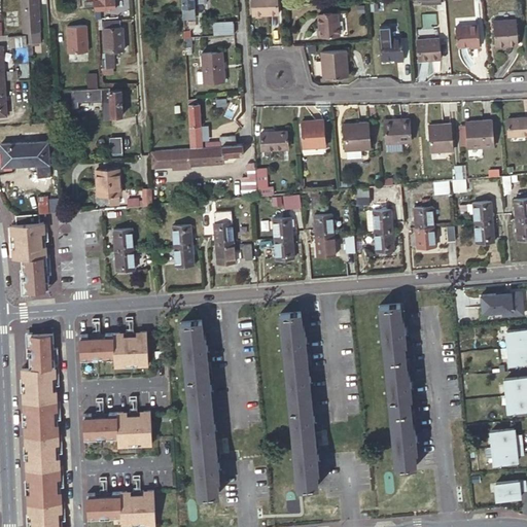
[(35,0),(22,0),(24,30),(30,29),(30,18),(36,18),(35,0)]
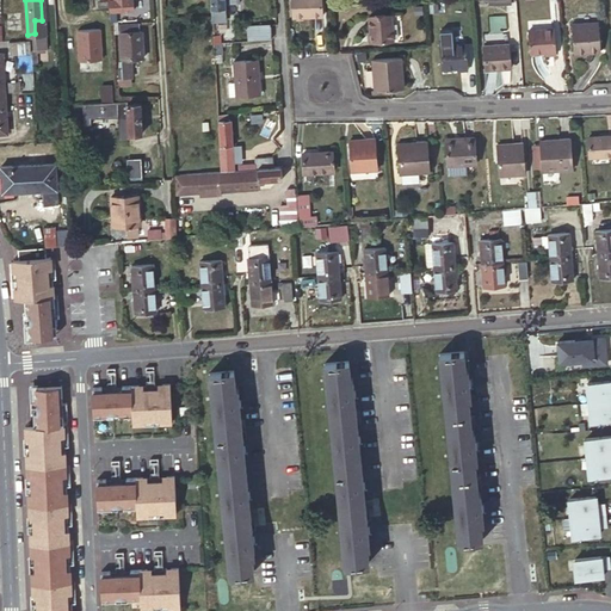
[(109,0),(110,8),(111,22),(118,20),(117,10),(135,10),(134,0),(109,0)]
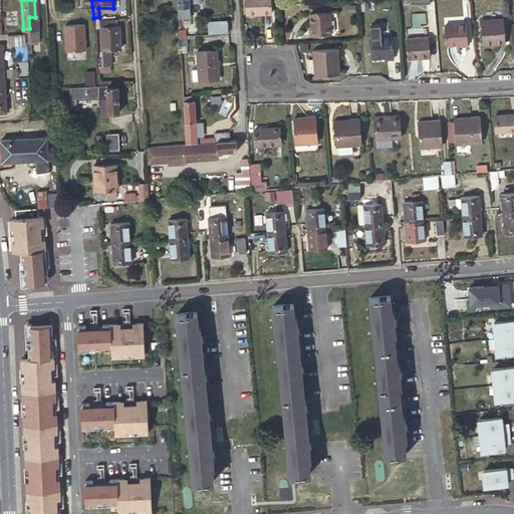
[(190,0),(178,0),(179,17),(192,16),(190,0)]
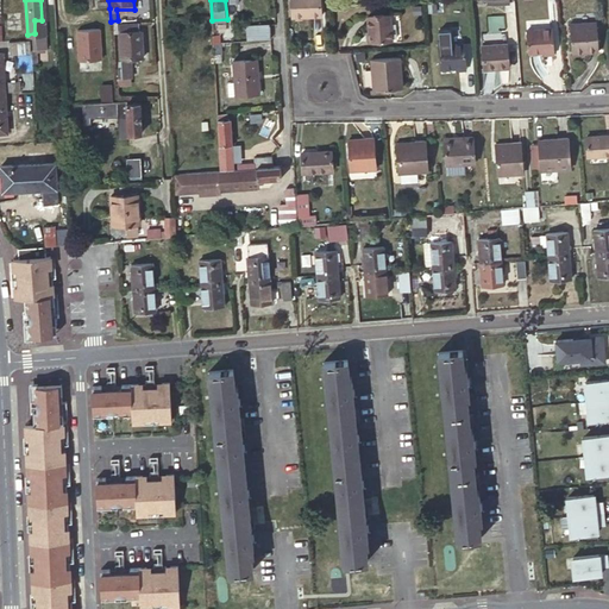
[(316,0),(288,0),(290,17),(318,16),(316,0)]
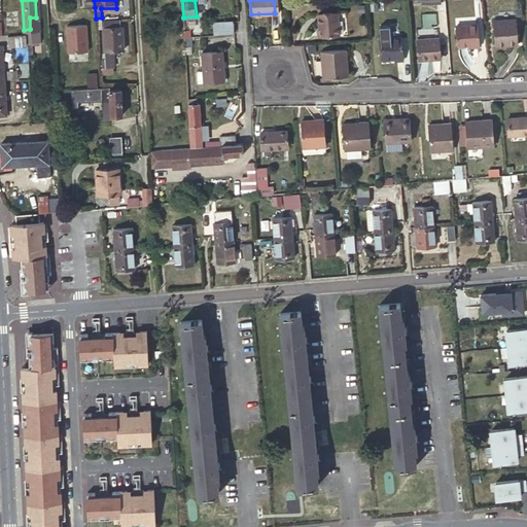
[(334,10),(314,11),(316,26),(313,26),(314,34),(337,32),(334,10)]
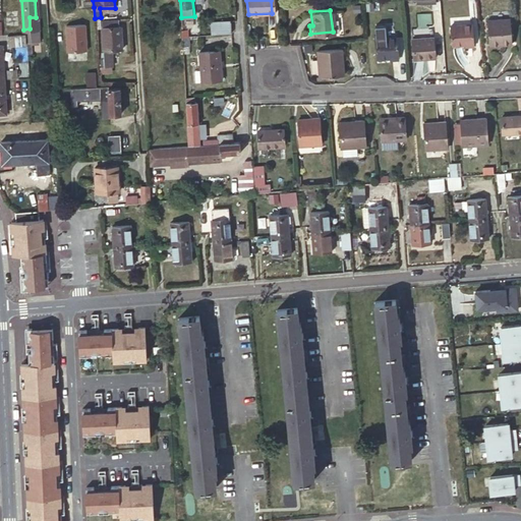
[(119,19),(104,20),(104,27),(103,27),(104,49),(101,50),(102,66),(114,65),(113,49),(123,48),(122,25),(119,25),(119,19)]
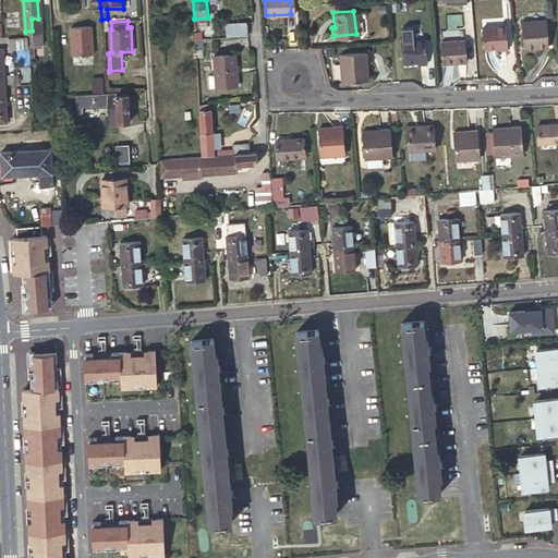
[(545,21),(521,23),(524,50),(548,48),(545,21)]
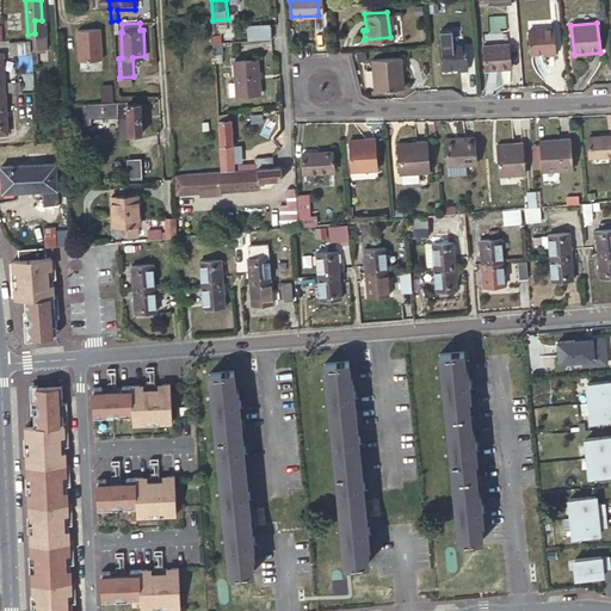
[(97,24),(76,25),(78,51),(98,50),(97,24)]
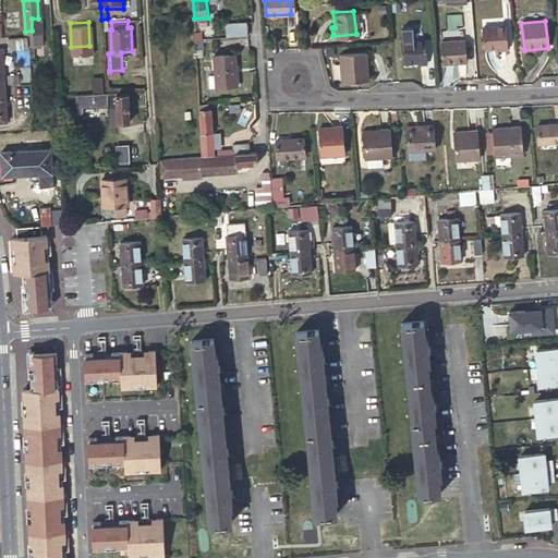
[(230,37),(249,35),(247,23),(229,25),(230,37)]
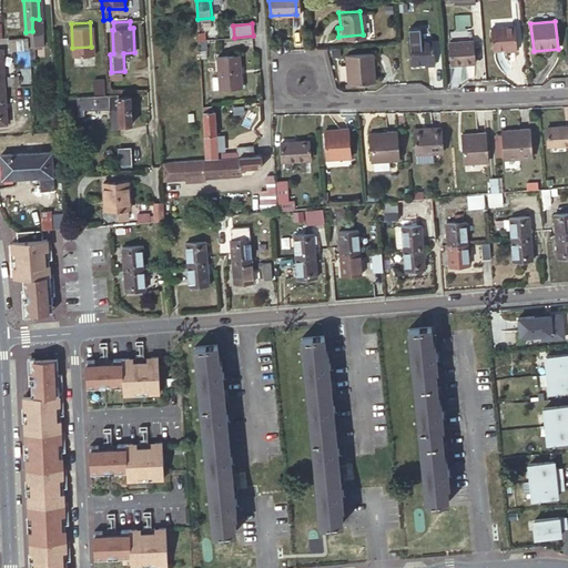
[(510,26),(487,28),(490,50),(504,48),(504,50),(514,49),(510,26)]
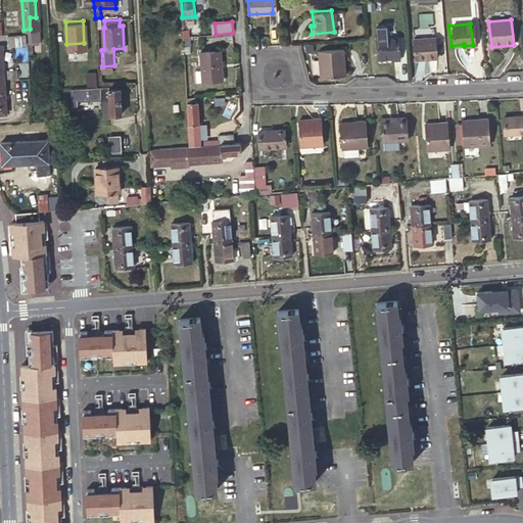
[(15,45),(27,45),(27,34),(15,35),(15,45)]
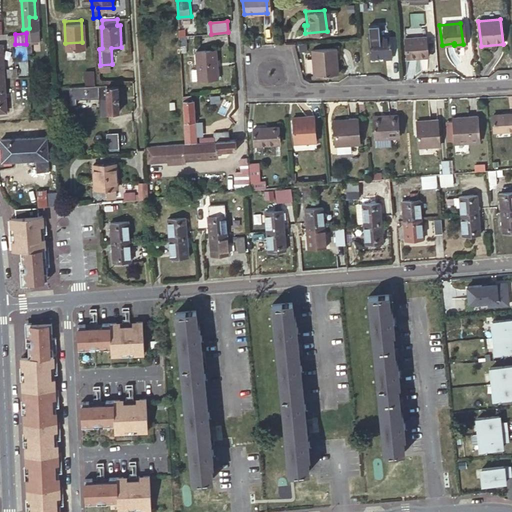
[(388,35),(366,37),(368,57),(380,56),(380,58),(390,57),(388,35)]
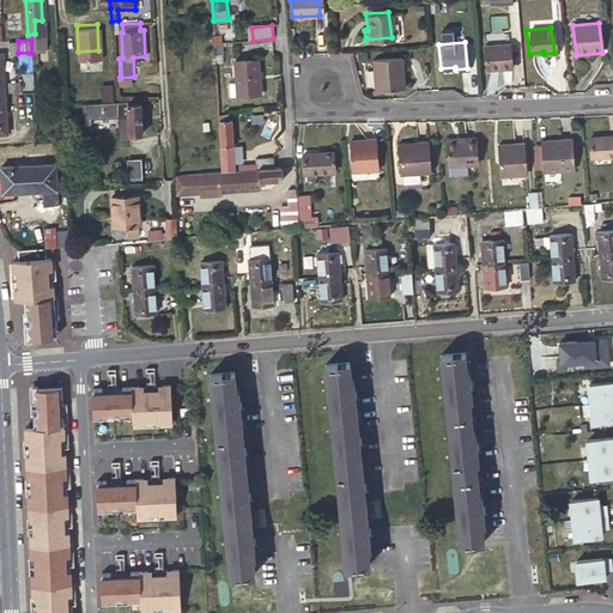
[(509,44),(484,47),(486,71),(511,70),(509,44)]
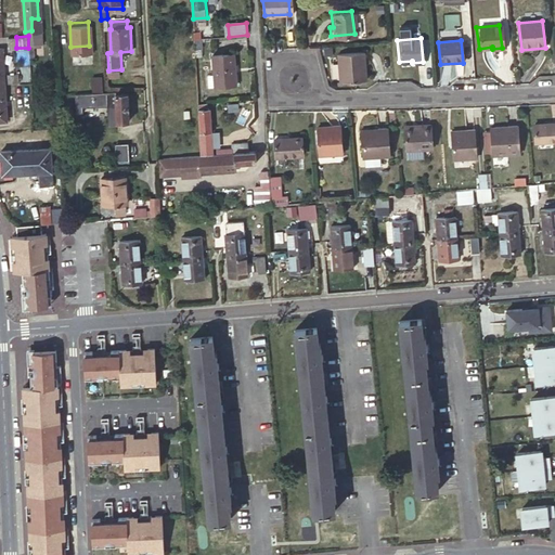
[(360,50),(334,52),(337,81),(362,79),(360,50)]
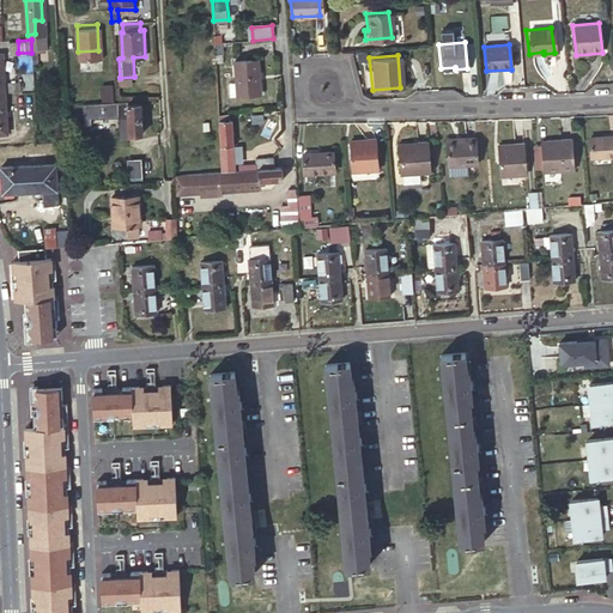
[(261,59),(235,60),(236,80),(228,80),(228,93),(261,92),(260,73),(262,73),(261,59)]
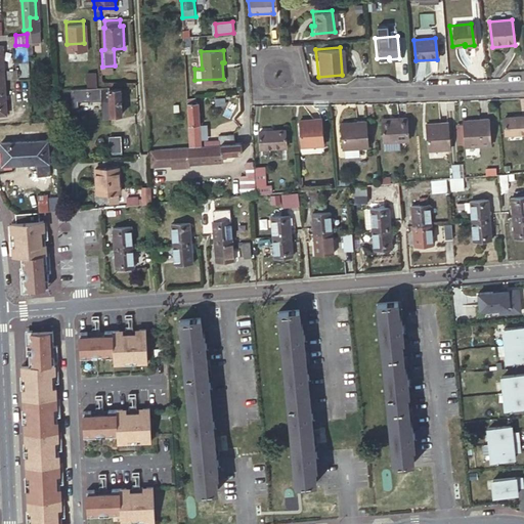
[(96,87),(72,88),(73,106),(79,106),(79,101),(102,99),(103,118),(111,118),(111,114),(122,114),(121,87),(110,88),(108,86),(101,86),(99,86),(96,87)]
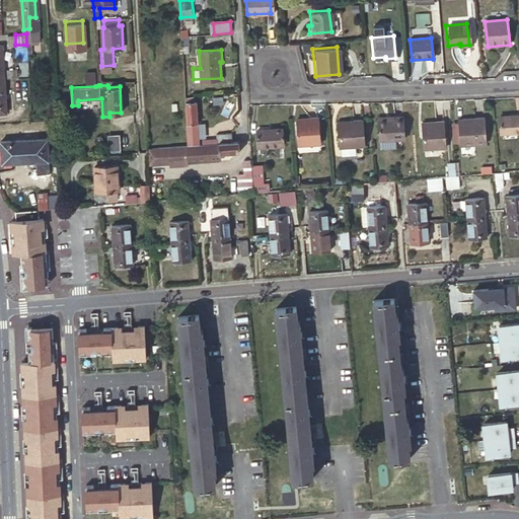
[(192,95),(186,96),(189,144),(199,143),(198,122),(199,123),(198,100),(192,100),(192,95)]
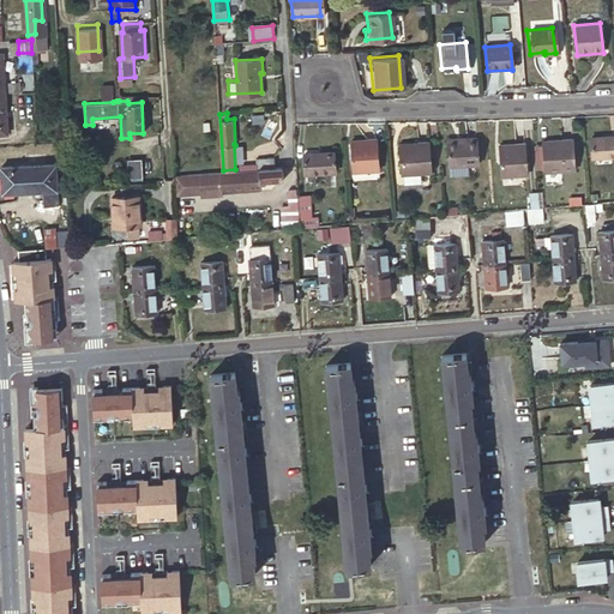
[(613,134),(588,138),(590,157),(613,155),(613,134)]
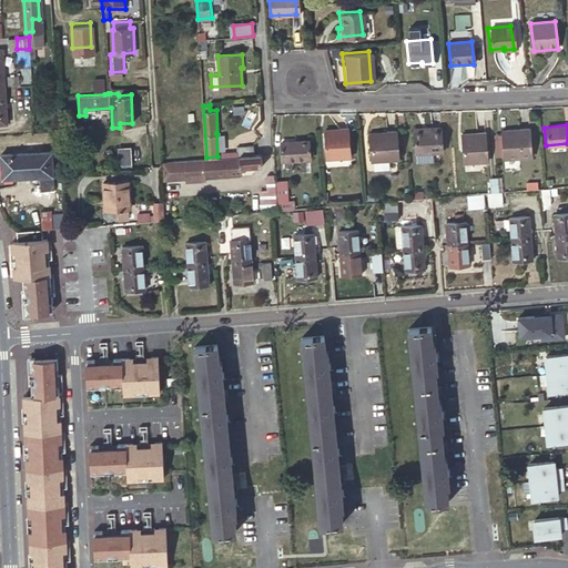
[(428,132),(411,133),(413,154),(439,152),(437,128),(428,129),(428,132)]
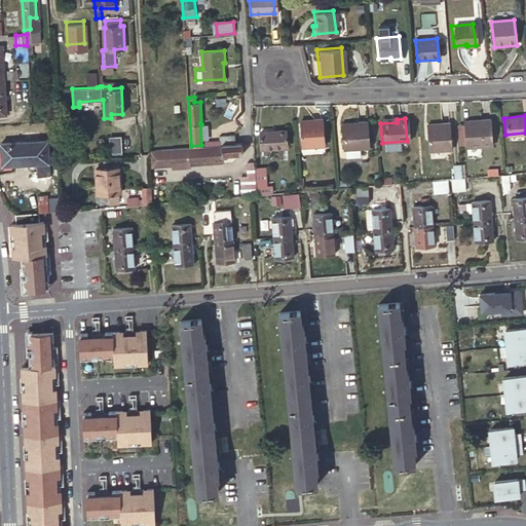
[(317,119),(296,121),(299,148),(321,146),(317,119)]
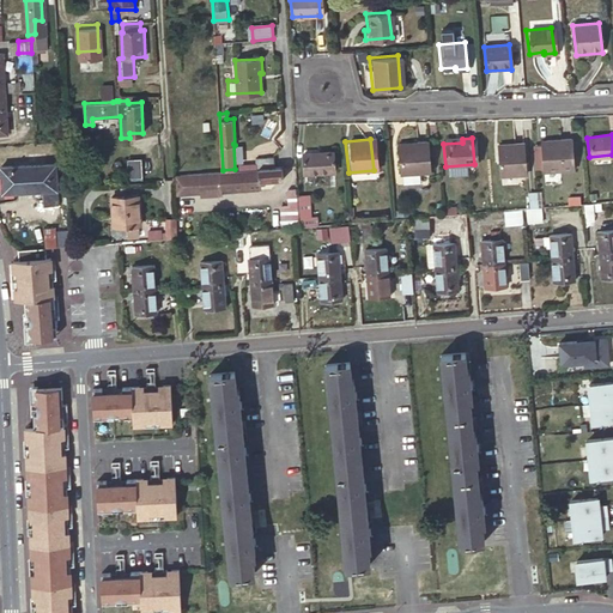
[(568,139),(538,141),(541,173),(571,169),(568,139)]
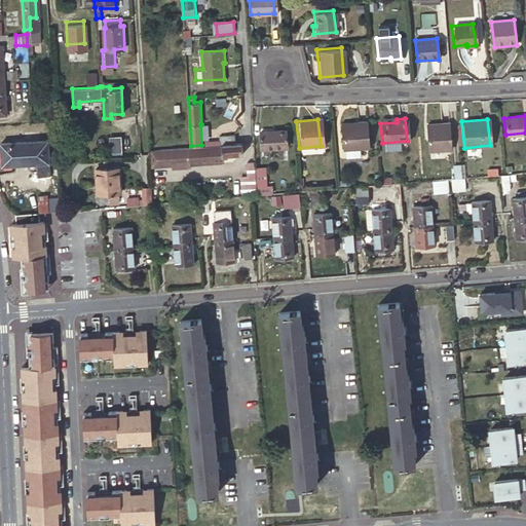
[(364,121),(339,123),(342,150),(367,148),(364,121)]
